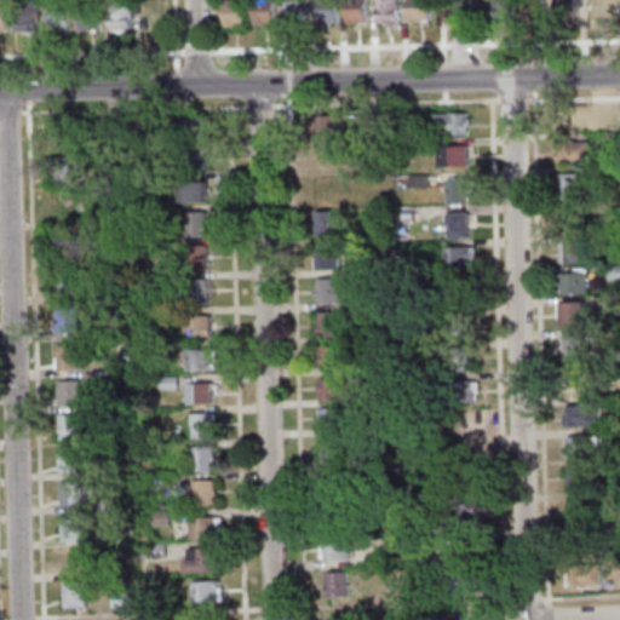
[(17,30),(16,0),(36,0),(36,30),(17,30)]
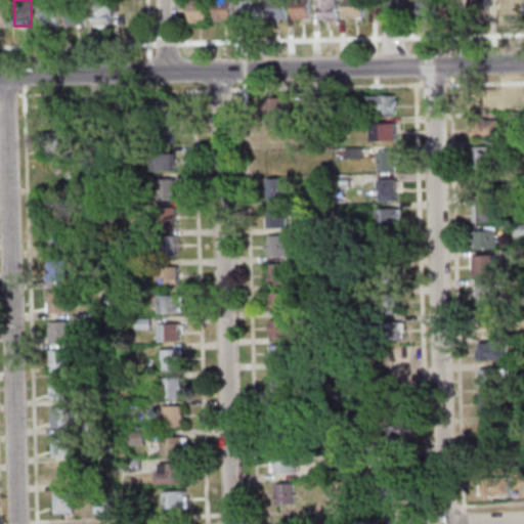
[(92,0),(110,0),(111,24),(93,24),(92,0)]
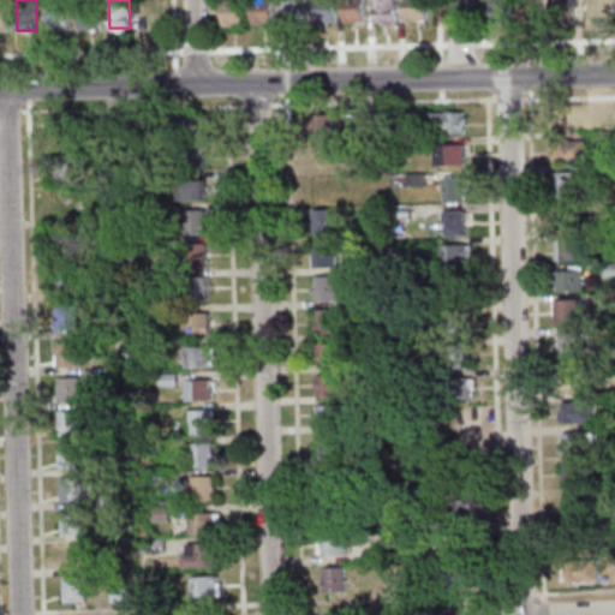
[(222,0),(242,0),(243,27),(224,27),(222,0)]
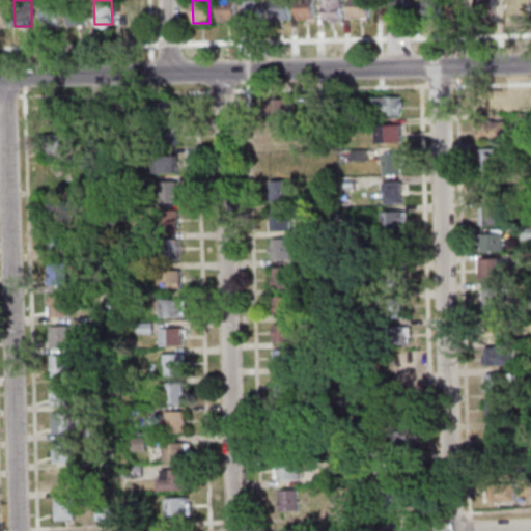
[(218,21),(218,0),(234,0),(235,21),(218,21)]
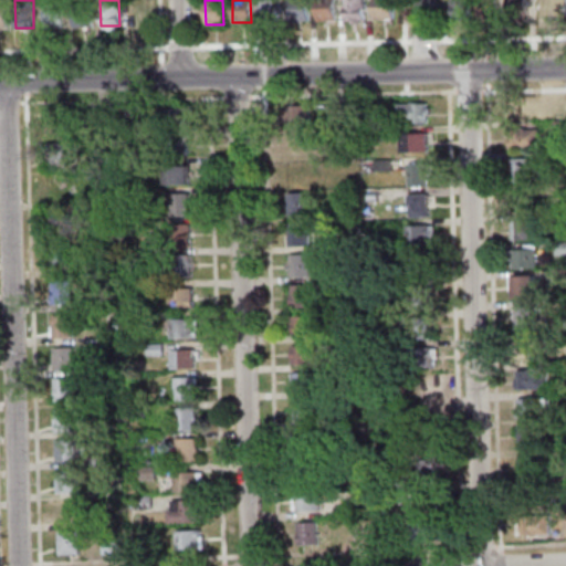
[(259,0),(276,0),(276,22),(259,22),(259,0)]
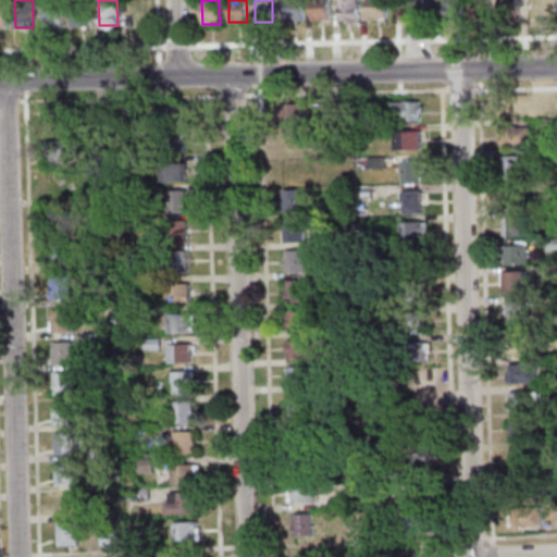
[(286,22),(285,0),(301,0),(302,21),(286,22)]
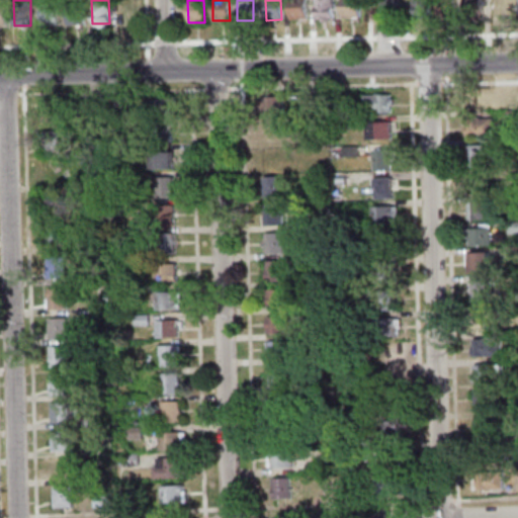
[(289,0),(306,0),(307,18),(289,19),(289,0)]
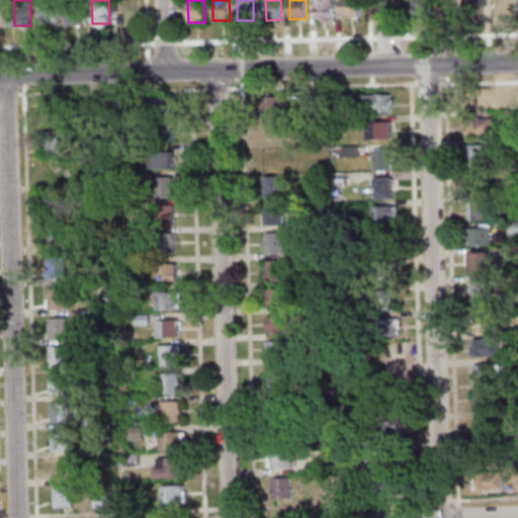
[(316,18),(315,0),(332,0),(333,17),(316,18)]
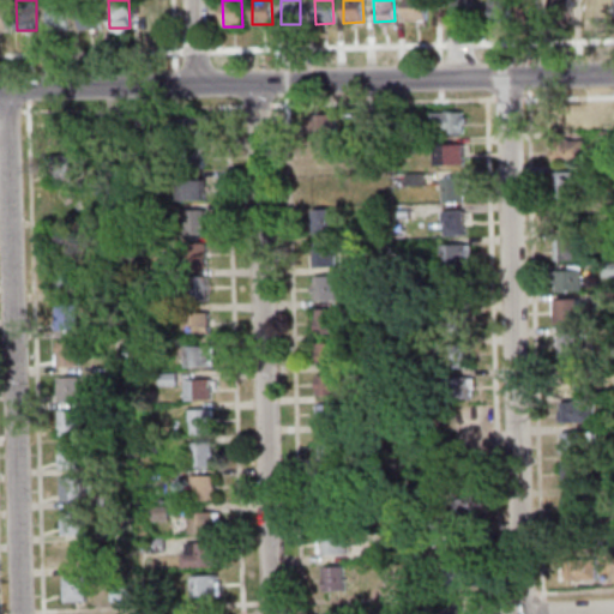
[(425,0),(426,20),(407,20),(405,0),(425,0)]
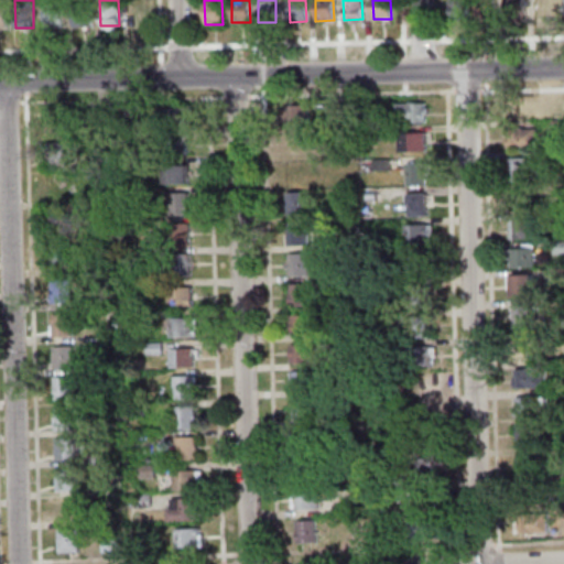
[(449,17),(449,0),(467,0),(467,17),(449,17)]
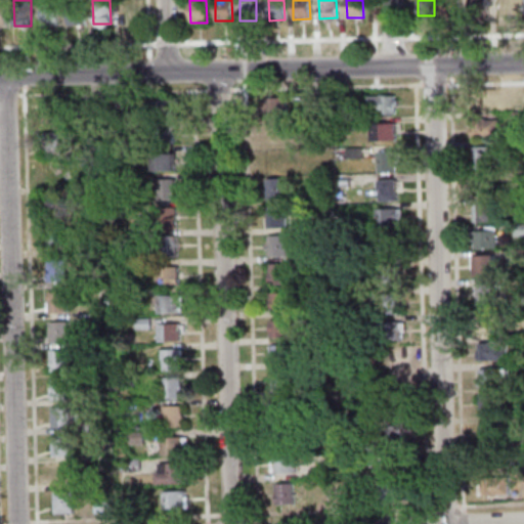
[(442,0),(461,0),(462,19),(450,19),(450,16),(443,17),(442,0)]
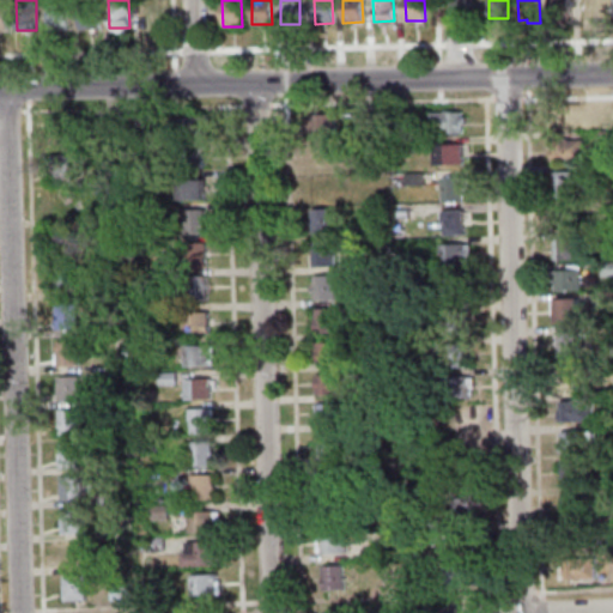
[(551,19),(550,0),(570,0),(570,19),(551,19)]
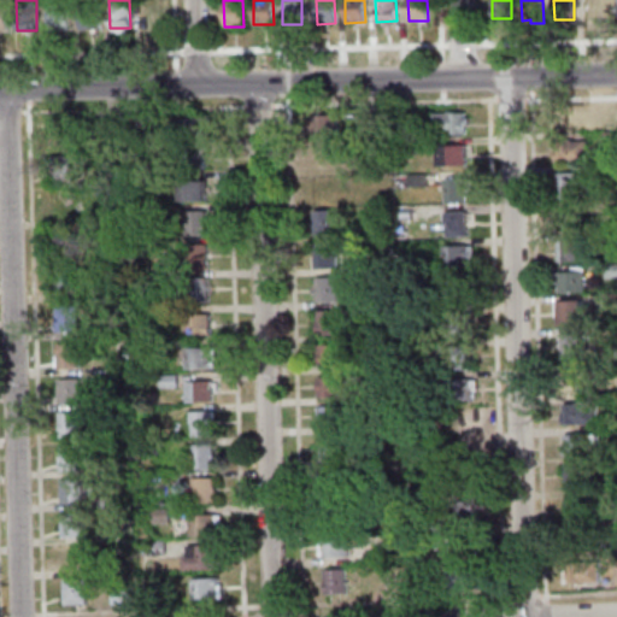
[(585,0),(605,0),(605,17),(586,17),(585,0)]
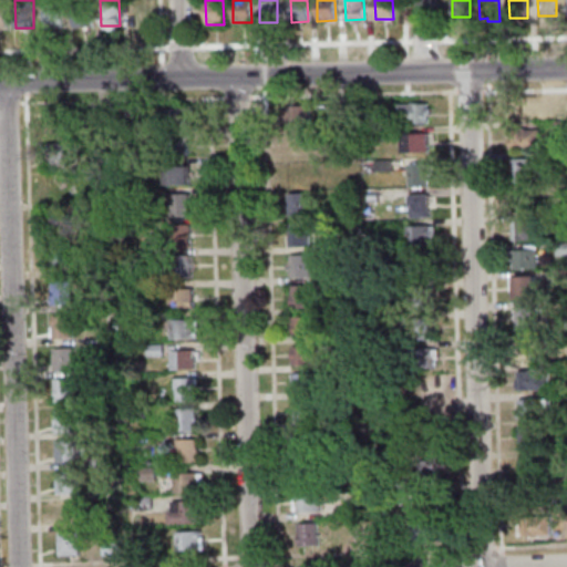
[(131,2),(148,1),(148,24),(131,24),(131,2)]
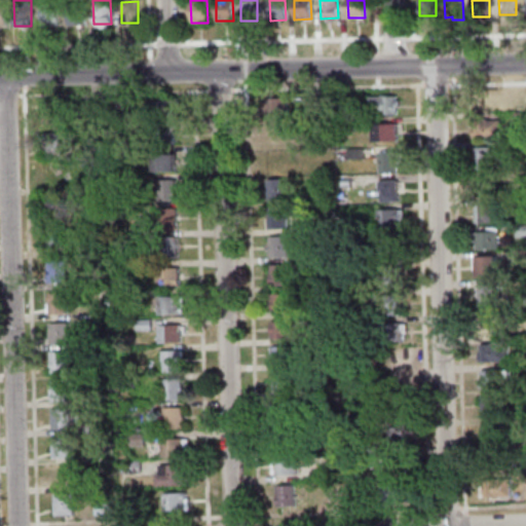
[(42,3),(59,2),(60,26),(43,26),(42,3)]
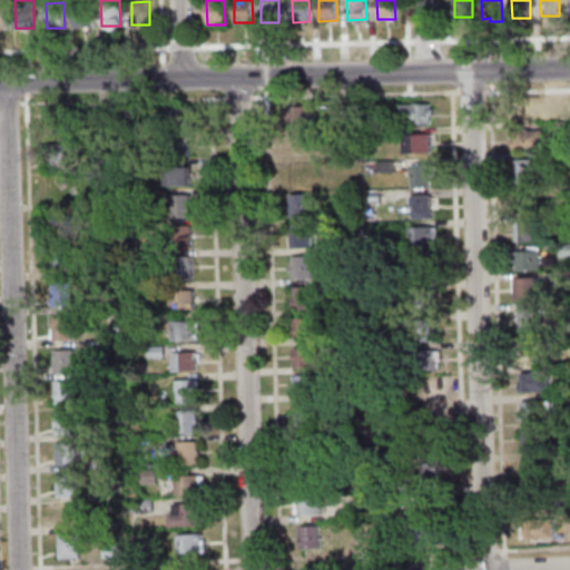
[(74,28),(74,3),(91,2),(91,27),(74,28)]
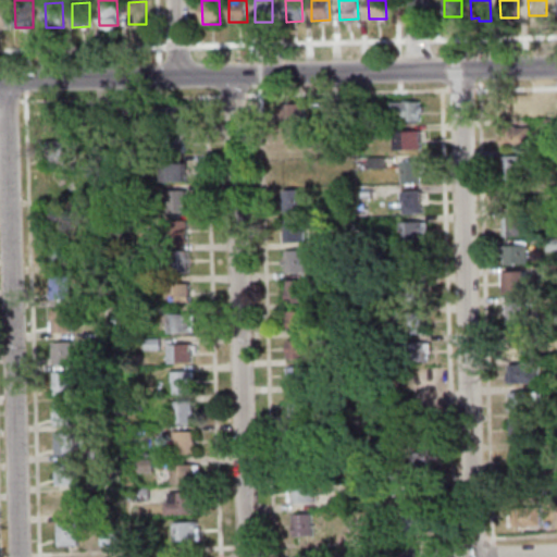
[(0,28),(9,28),(9,4),(0,4),(0,28)]
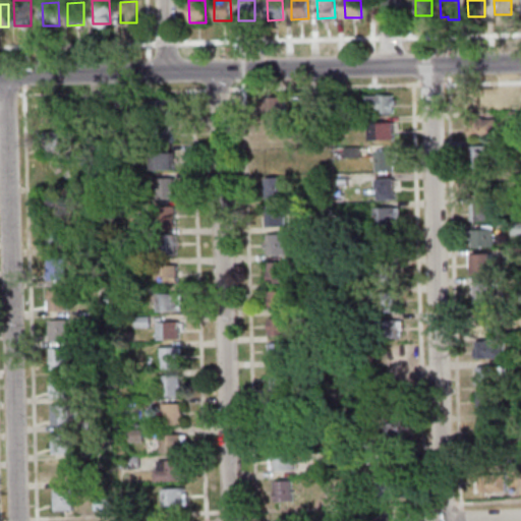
[(468,94),(488,93),(488,110),(468,110),(468,94)]
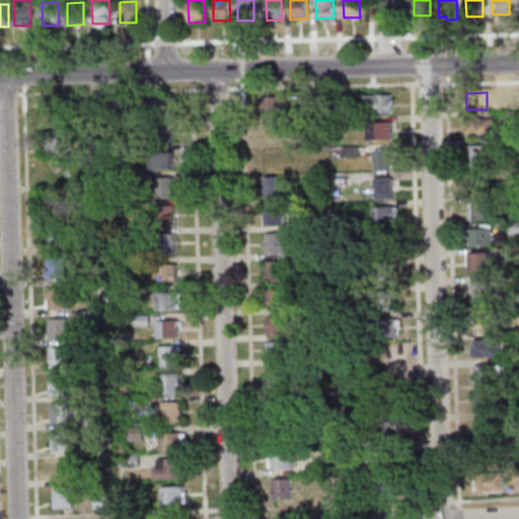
[(109,110),(109,96),(124,95),(124,109),(109,110)]
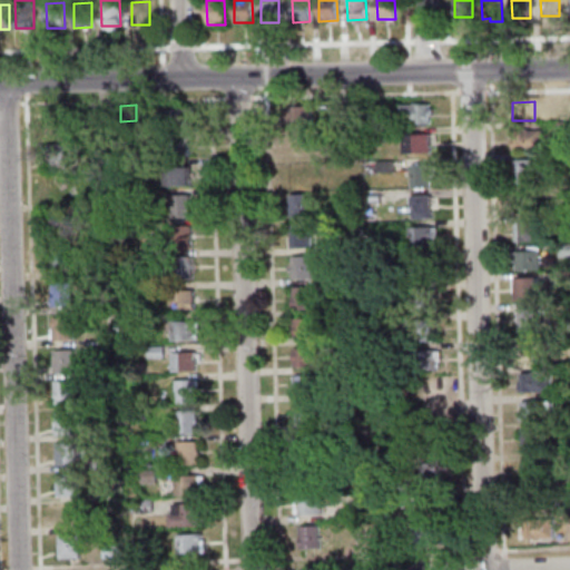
[(401,124),(400,106),(428,105),(429,108),(431,108),(431,117),(430,117),(430,124),(401,124)]
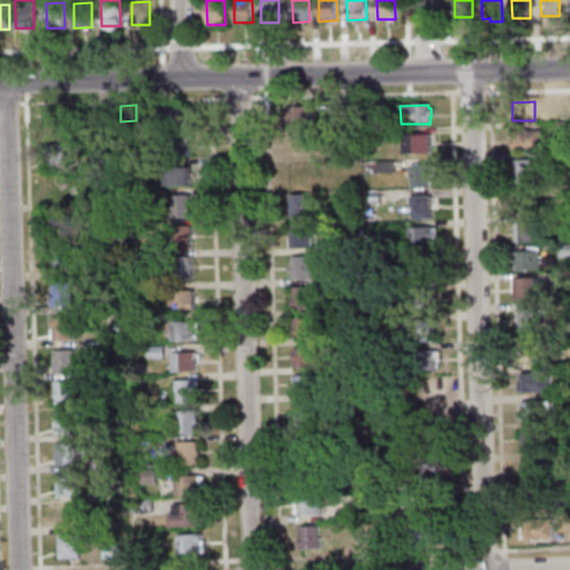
[(285,107),(310,107),(311,124),(286,125),(285,107)]
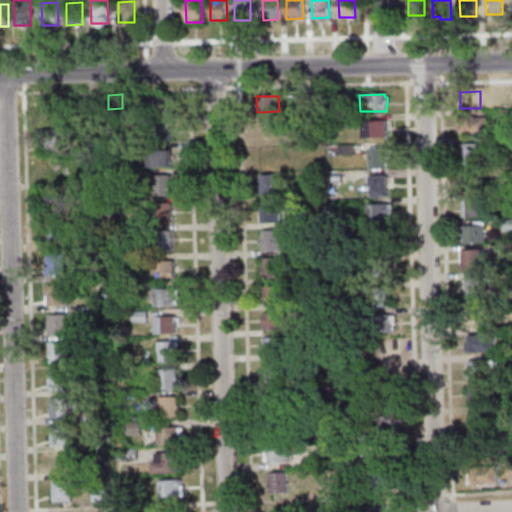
[(146,98),(168,98),(169,117),(147,118),(146,98)]
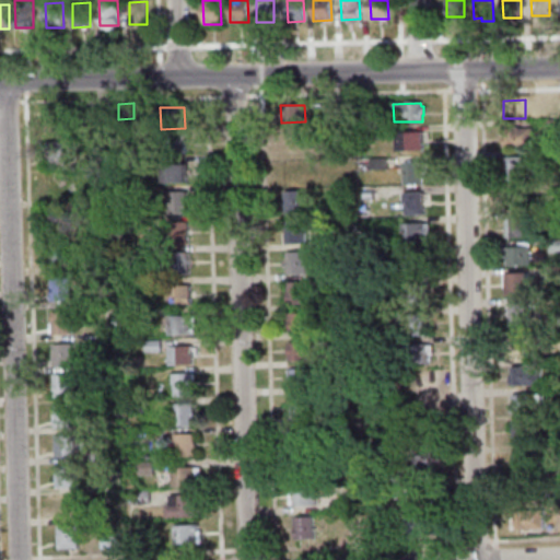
[(45,131),(45,109),(65,108),(65,131),(45,131)]
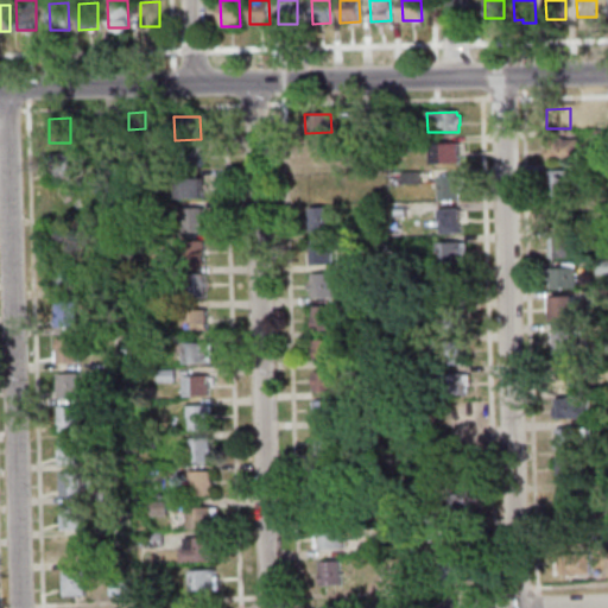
[(405,137),(392,137),(392,119),(405,119),(405,137)]
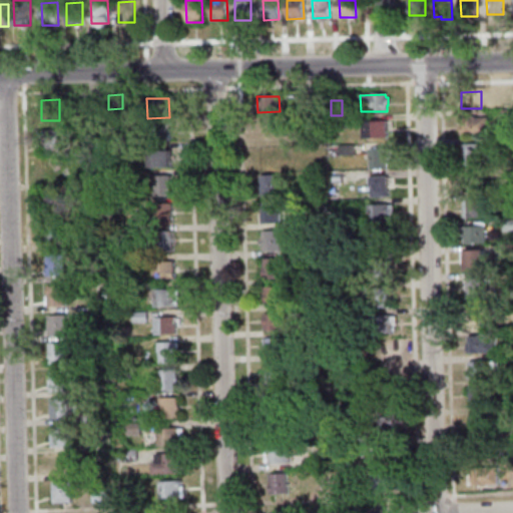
[(512,109),(512,120),(501,120),(501,109),(512,109)]
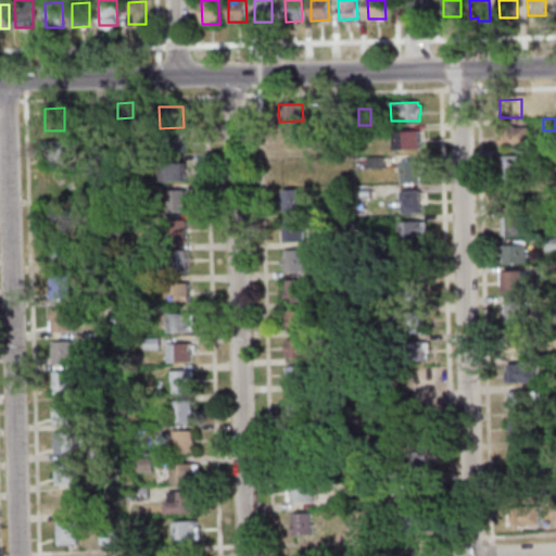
[(527,127),(527,146),(501,147),(500,127),(527,127)]
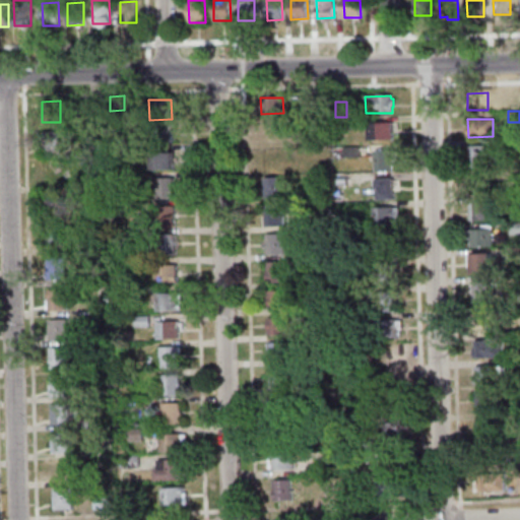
[(283,141),(283,121),(264,121),(264,141),(283,141)]
